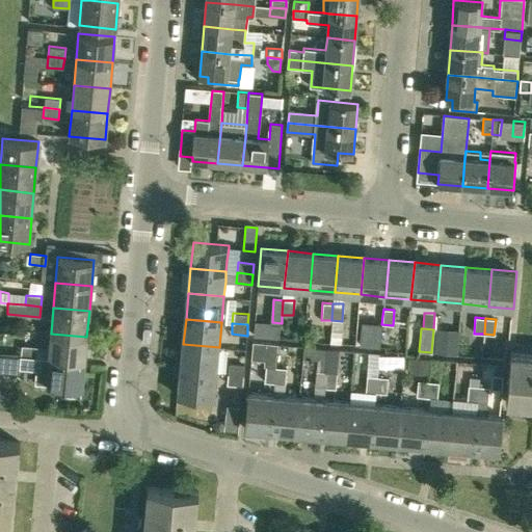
[(436,329),(434,353),(457,355),(459,331),(436,329)]
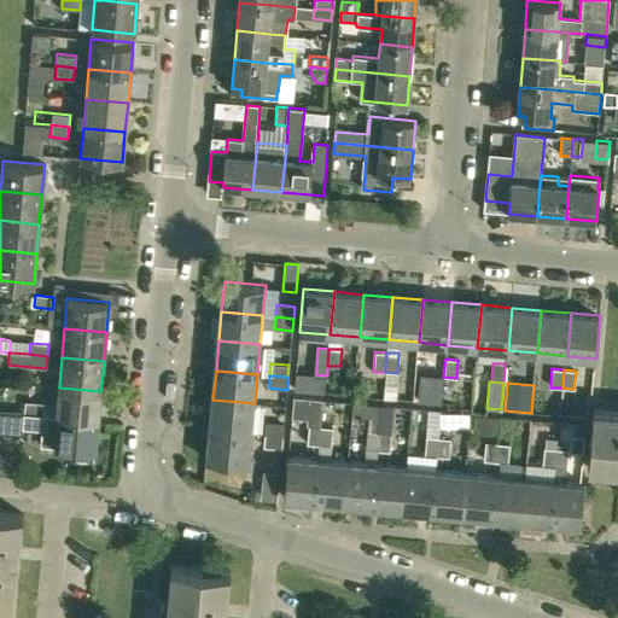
[(98,420),(100,391),(59,388),(56,417),(98,420)]
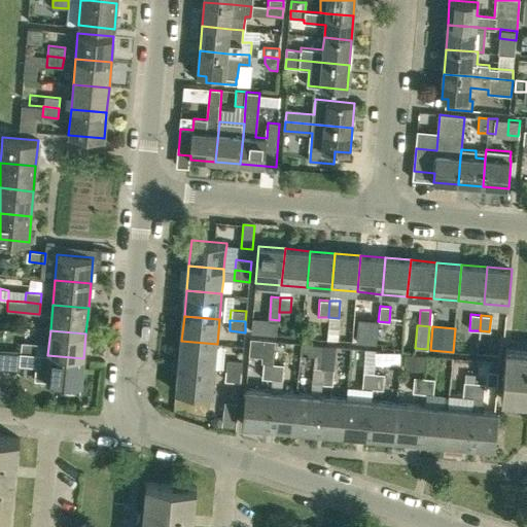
[(214,369),(217,344),(181,341),(179,365),(214,369)]
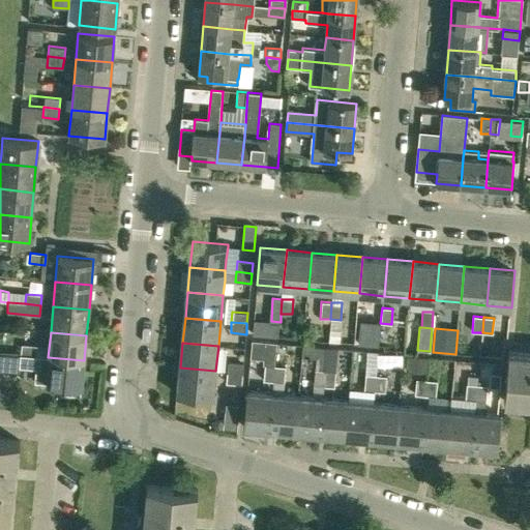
[(36,345),(21,344),(20,354),(35,355),(36,345)]
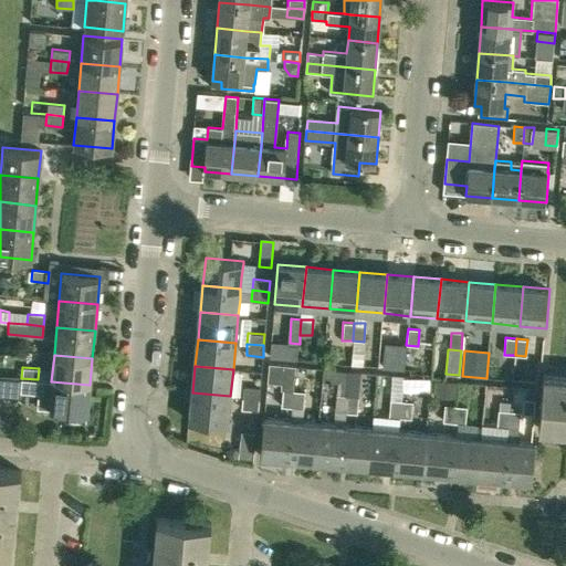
[(565,430),(565,375),(546,374),(544,374),(540,428),(565,430)]
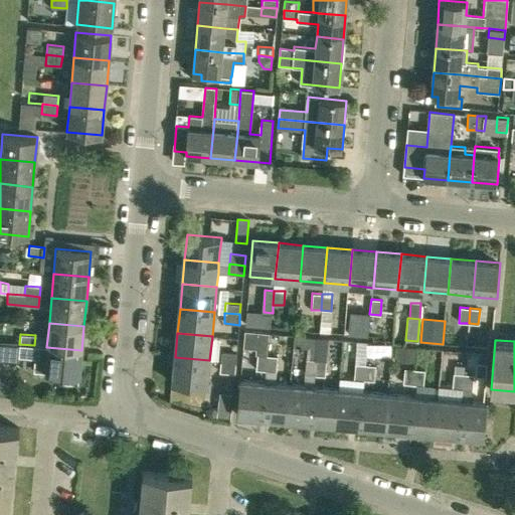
[(33,355),(34,345),(19,344),(19,354),(33,355)]
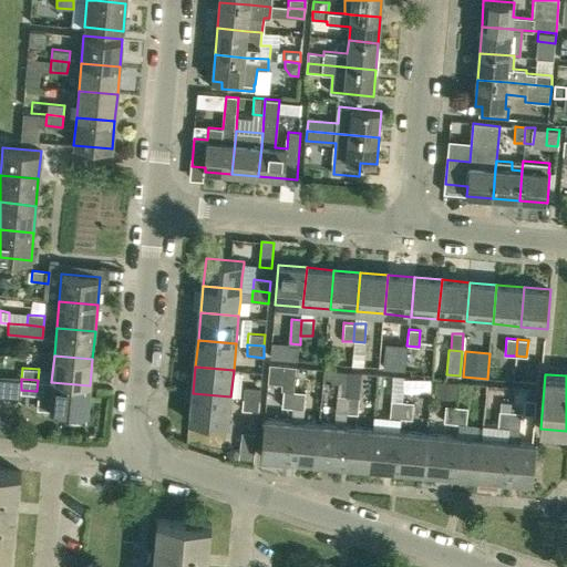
[(432,398),(456,400),(459,383),(433,380),(432,398)]
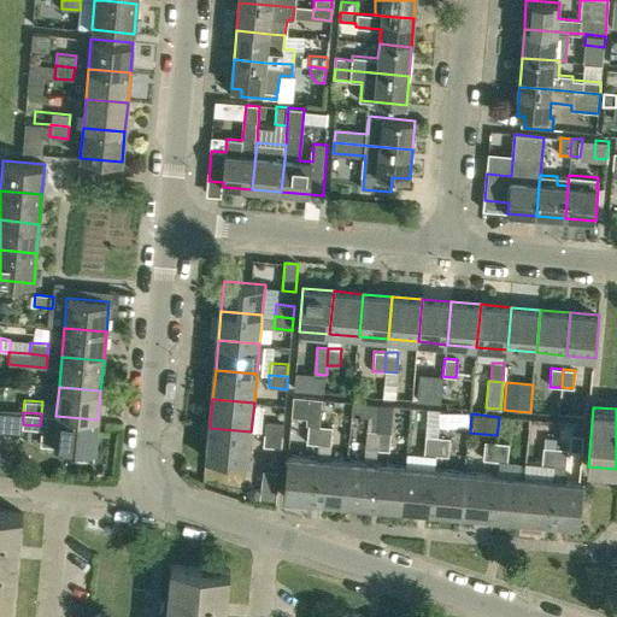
[(98,419),(56,416),(53,446),(95,450),(98,419)]
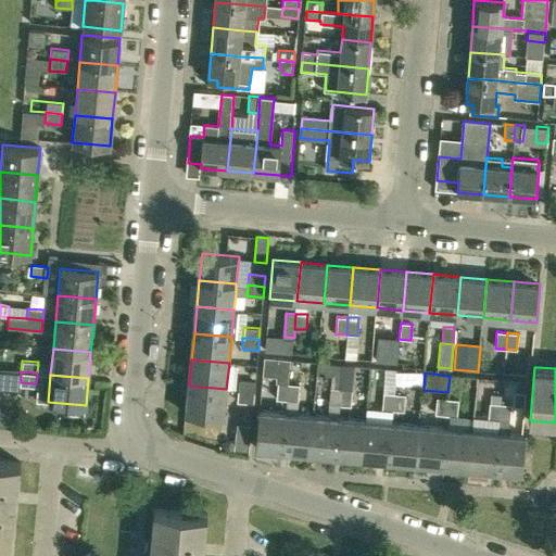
[(329,404),(341,405),(342,390),(343,377),(331,376),(329,404)]
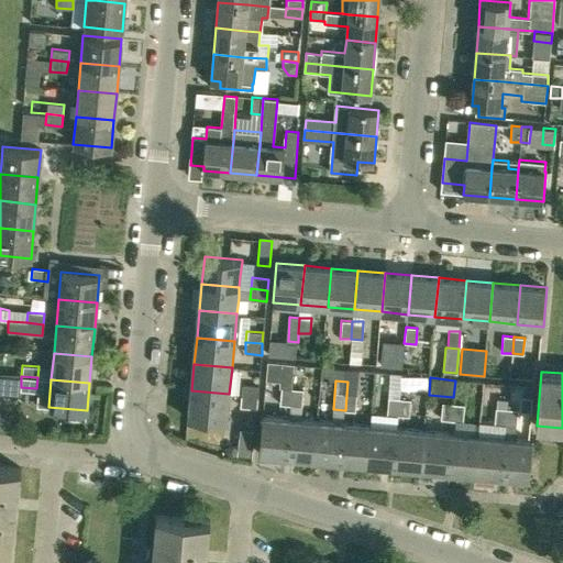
[(242,385),(241,396),(257,397),(258,386),(242,385)]
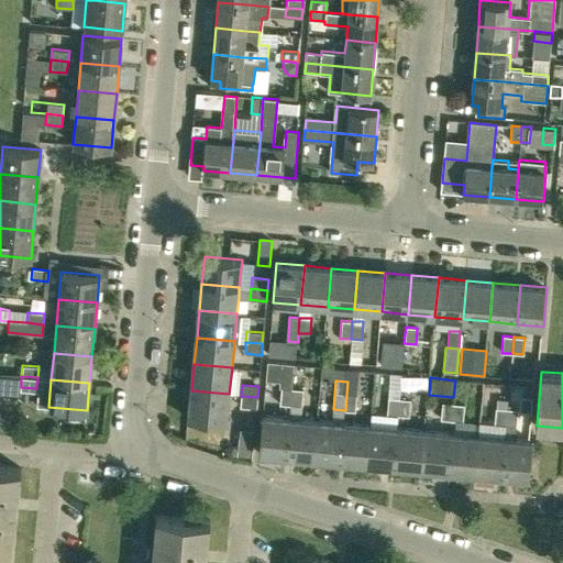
[(279,404),(291,405),(293,389),(280,388),(279,404)]
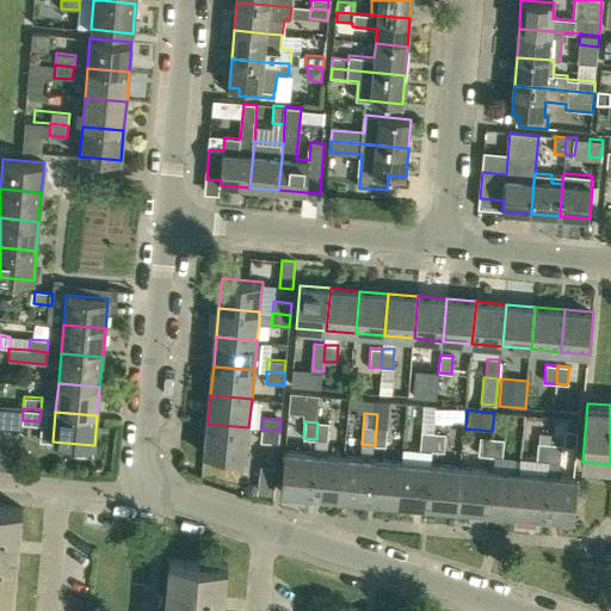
[(329,423),(318,423),(316,439),(327,440),(329,423)]
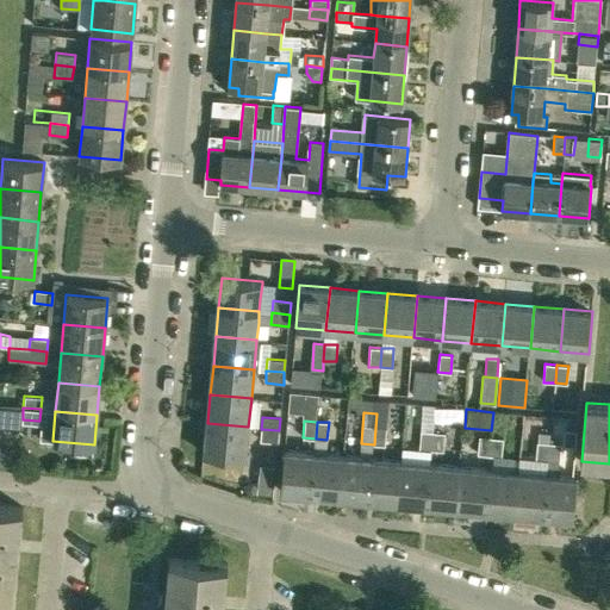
[(248,427),(207,423),(204,454),(246,458),(248,427)]
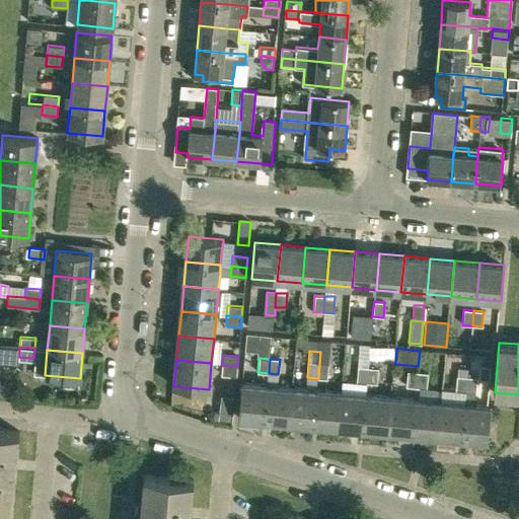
[(319,364),(318,378),(327,379),(328,364),(319,364)]
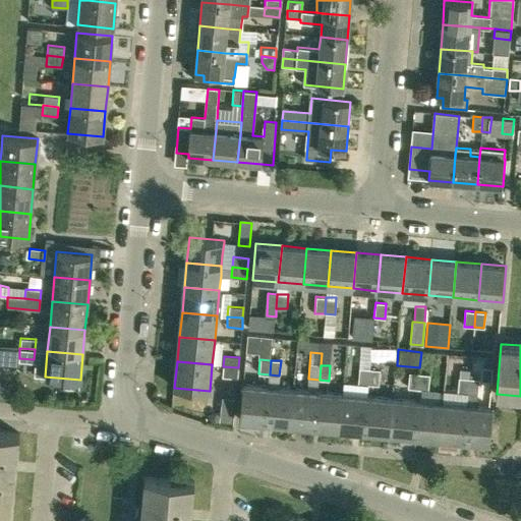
[(238,367),(223,366),(222,377),(237,378),(238,367)]
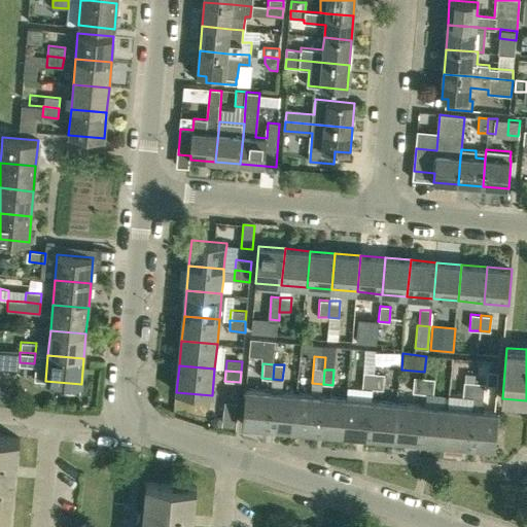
[(361,388),(372,389),(374,374),(363,373),(361,388)]
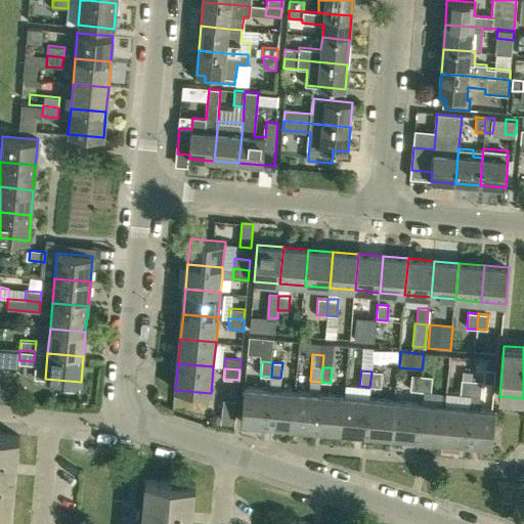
[(372,372),(369,387),(381,388),(382,373),(372,372)]
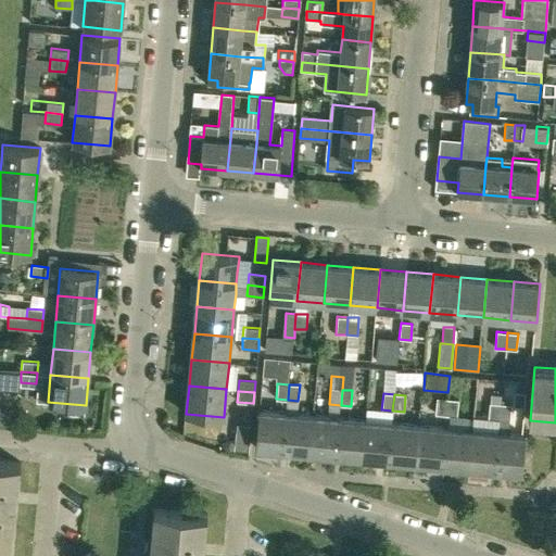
[(434,414),(445,415),(447,399),(437,397),(434,414)]
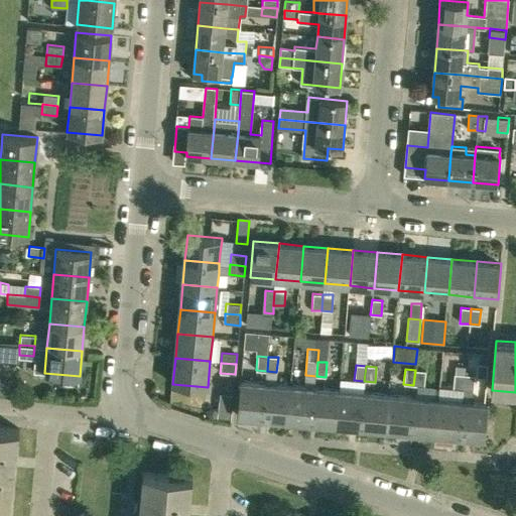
[(415,370),(413,385),(423,386),(425,371),(415,370)]
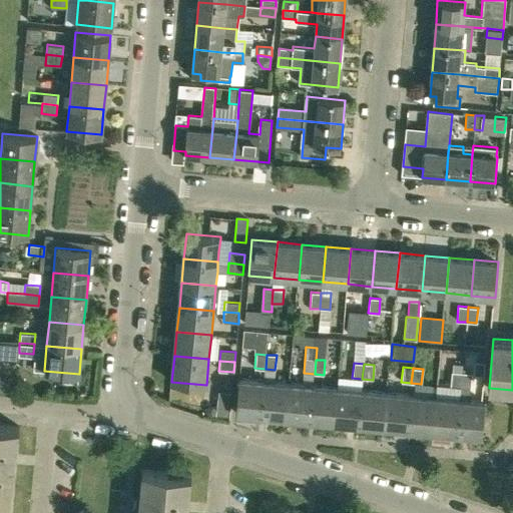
[(450,387),(461,388),(462,373),(452,372),(450,387)]
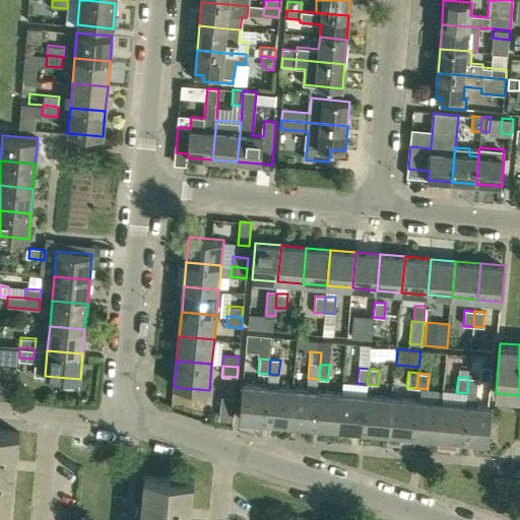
[(467,393),(466,404),(463,440),(488,442),(491,407),(475,405),(477,379),(468,378),(467,393)]
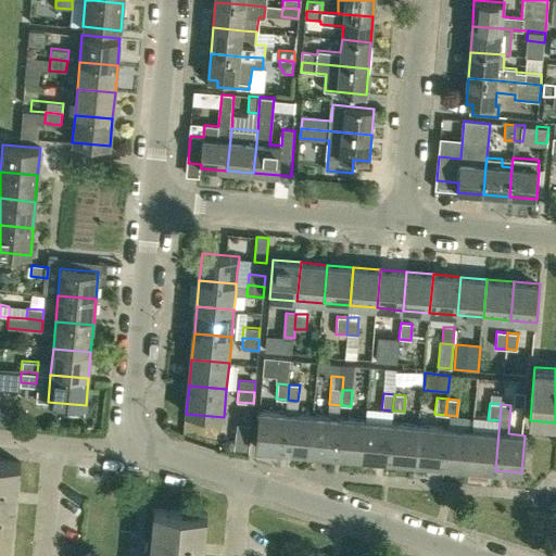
[(260,411),(256,447),(283,451),(287,413),(260,411)]
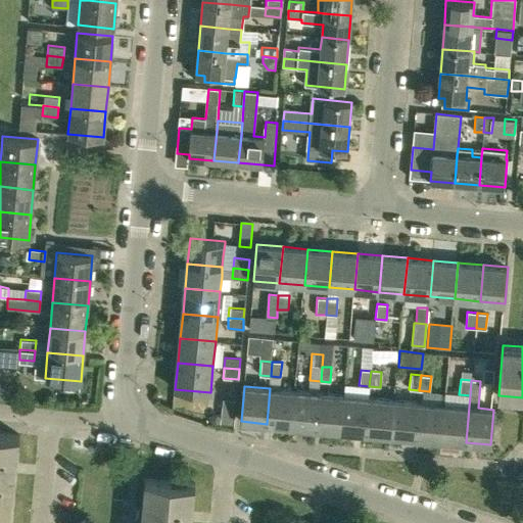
[(279,389),(270,388),(267,424),(291,426),(294,390),(279,389)]
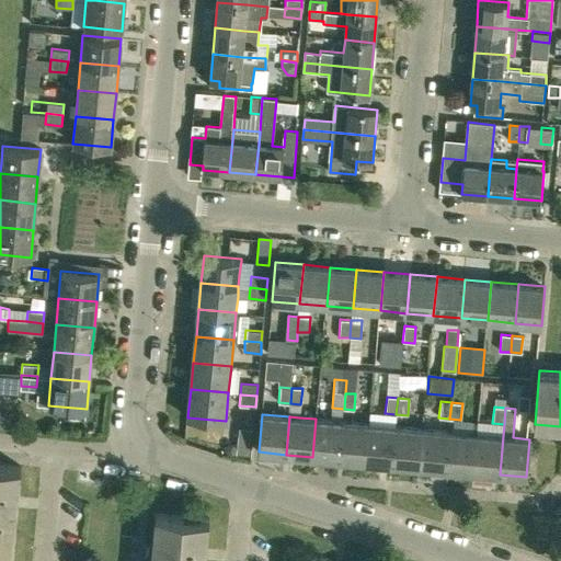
[(331,420),(316,419),(312,457),(339,459),(343,421),(331,420)]
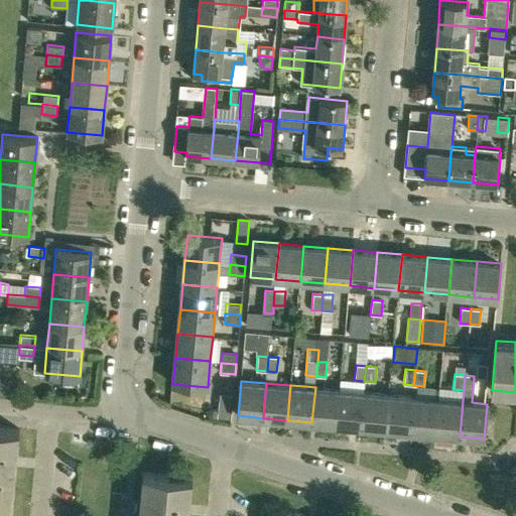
[(337,424),(340,390),(315,387),(311,422),(337,424)]
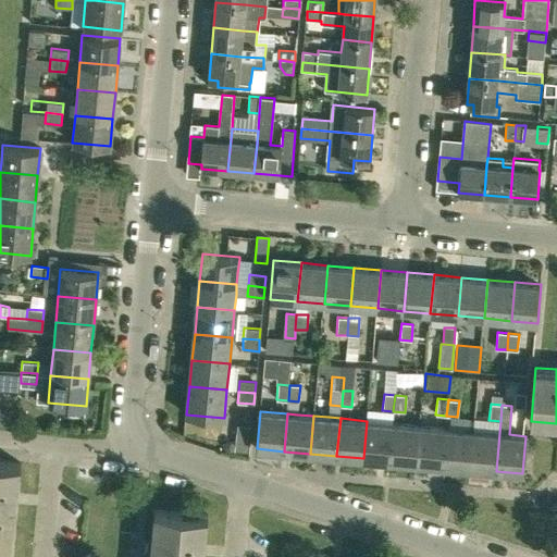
[(363,458),(390,461),(393,423),(367,421),(363,458)]
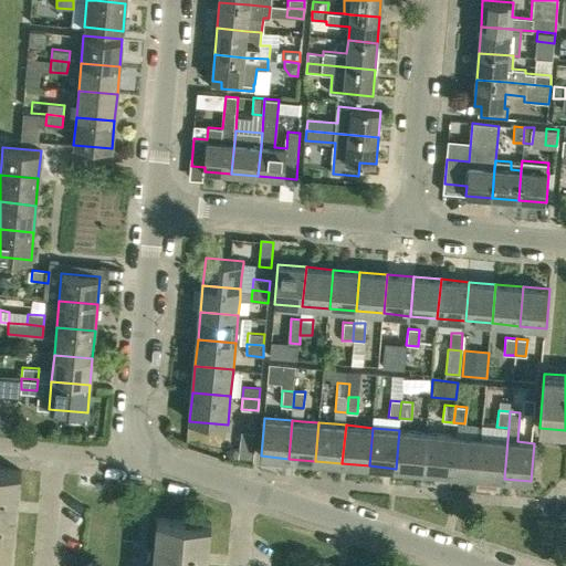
[(427,432),(399,430),(396,469),(422,471),(427,432)]
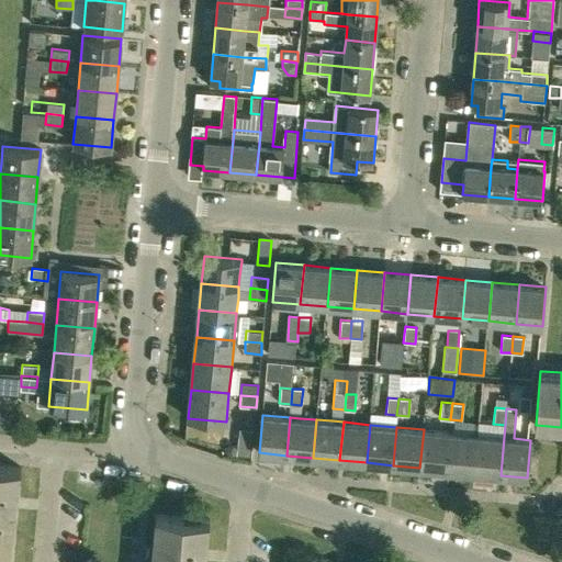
[(419,468),(447,470),(450,433),(424,429),(419,468)]
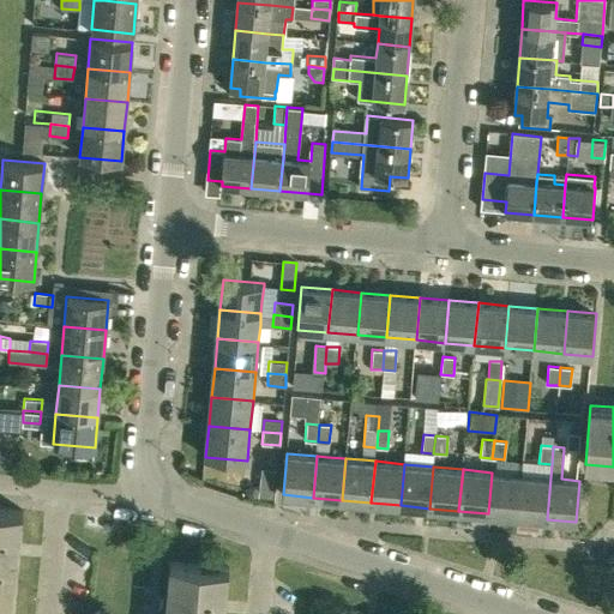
[(517,517),(522,475),(492,473),(488,513),(517,517)]
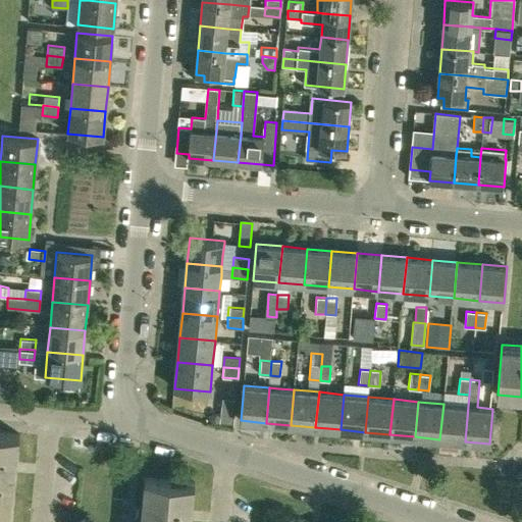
[(439,439),(465,441),(468,406),(444,404),(439,439)]
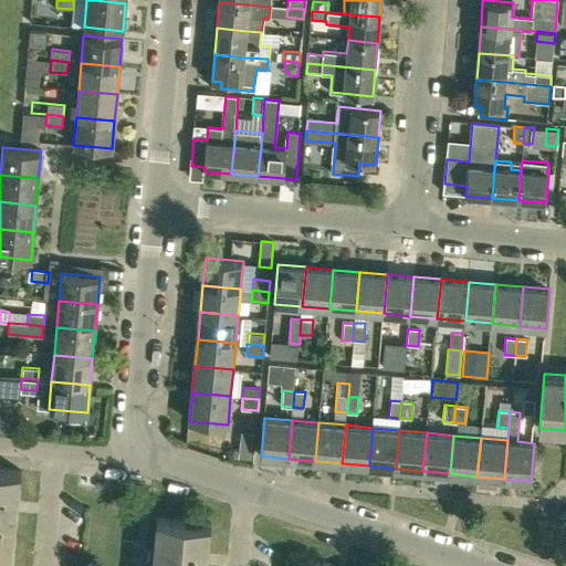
[(237,449),(236,457),(250,458),(250,450),(237,449)]
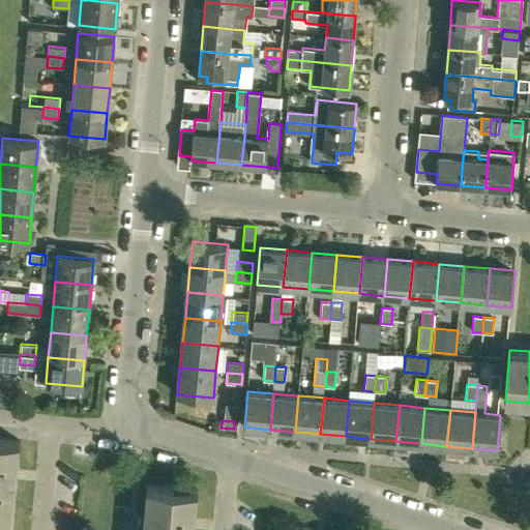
[(0,507),(13,508),(20,441),(0,438),(0,507)]
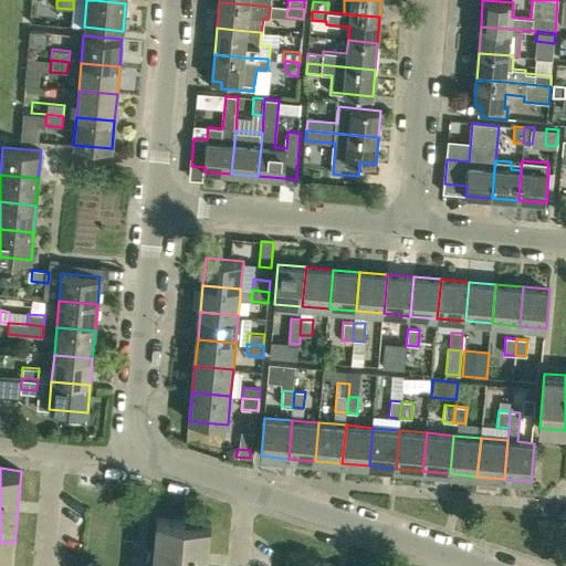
[(206,565),(210,524),(155,519),(152,554),(150,565),(206,565)]
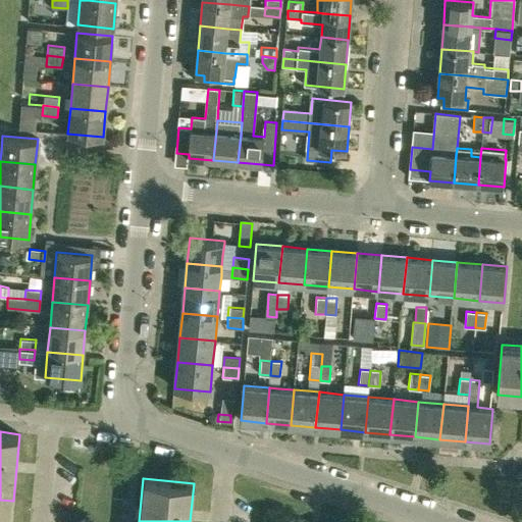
[(0,521),(10,521),(13,501),(0,500),(0,521)]
